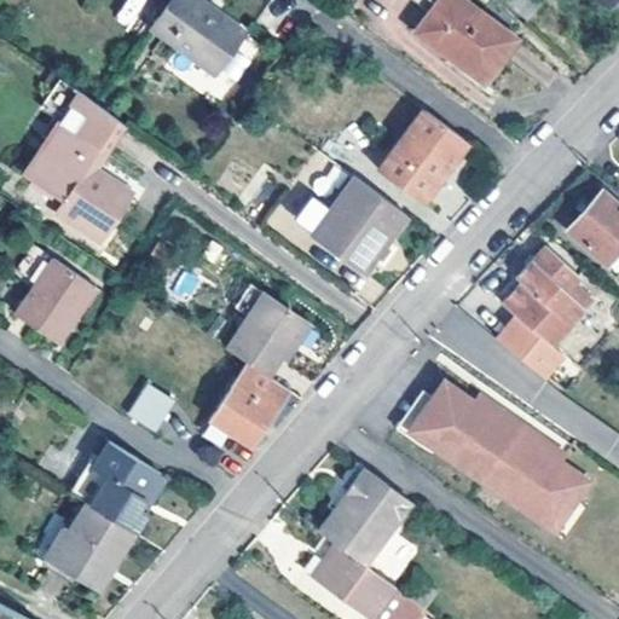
[(125,0),(116,19),(131,27),(144,0),(125,0)]
